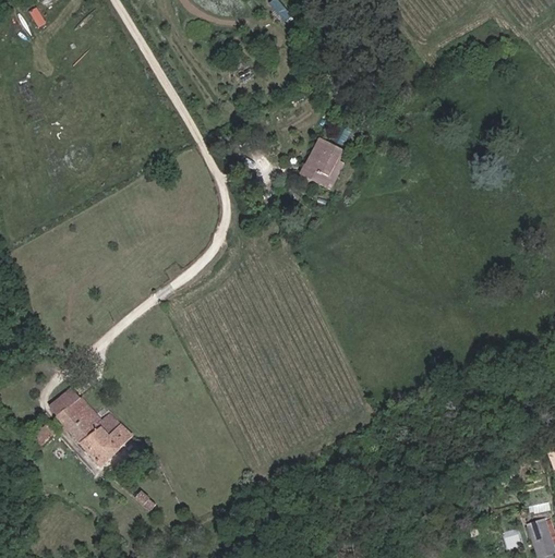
[(326,192),(347,149),(318,136),(290,187),(306,195),(309,184),(326,192)]
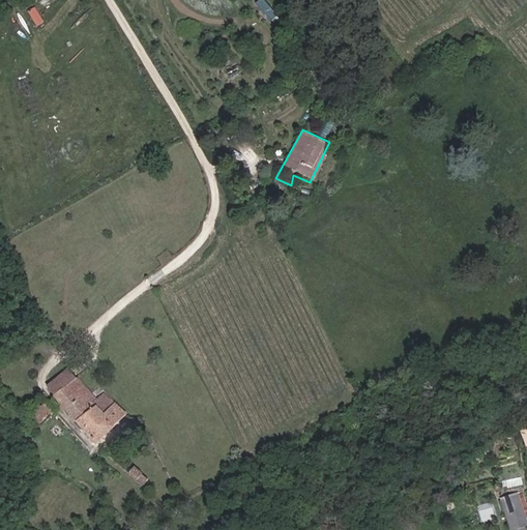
[(257,235),(253,227),(243,231),(250,240),(257,235)]
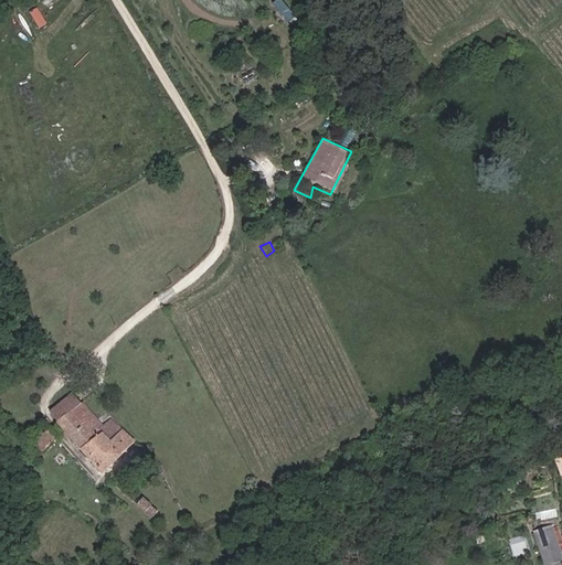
[(50,413),(105,473),(135,441),(110,416),(103,424),(72,394),(50,413)]
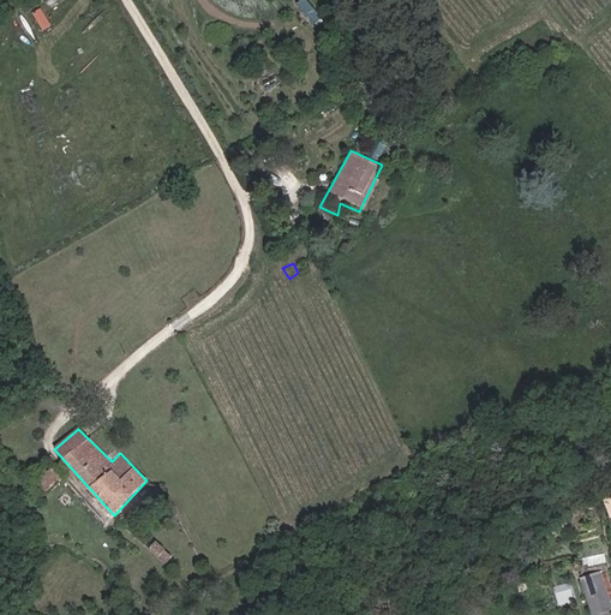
[(46,494),(61,479),(52,469),(36,483),(46,494)]
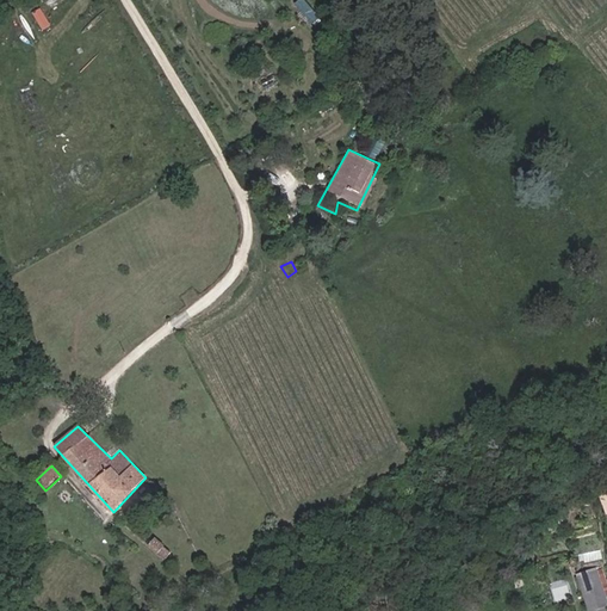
[(594,498),(600,512),(606,508),(606,488),(593,494),(594,498)]
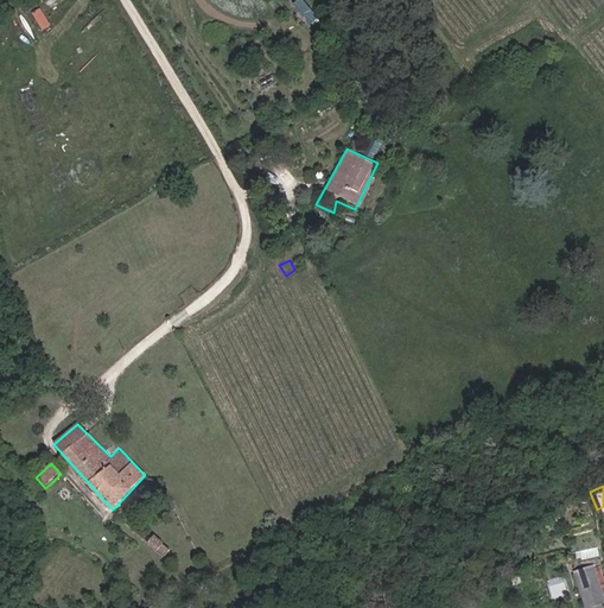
[(150,544),(164,556),(171,550),(156,537),(150,544)]
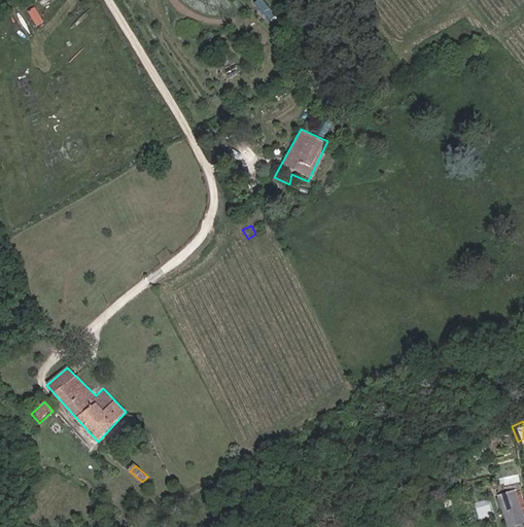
[(523,512),(517,490),(497,496),(507,526),(508,526),(523,521),(523,512)]
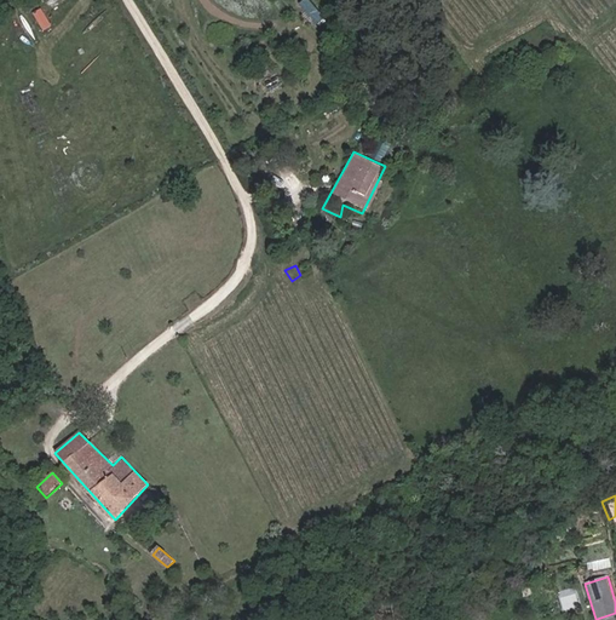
All buildings are outlined.
